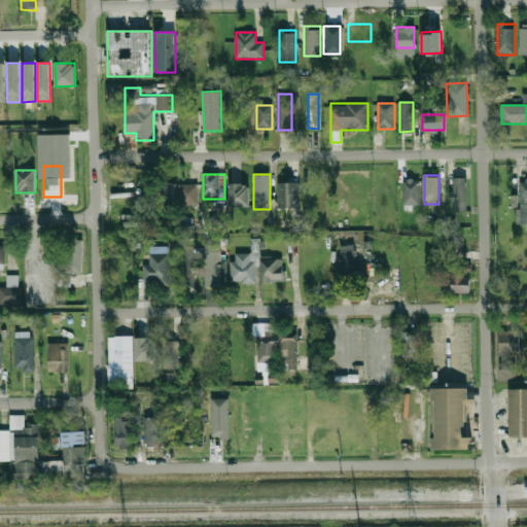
[(467,212),(467,177),(453,177),(453,212),(467,212)]
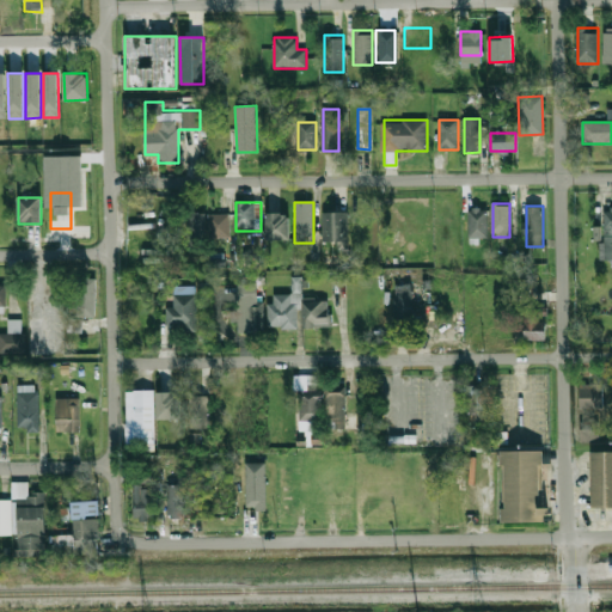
[(611,207),(603,208),(601,259),(611,259),(611,207)]
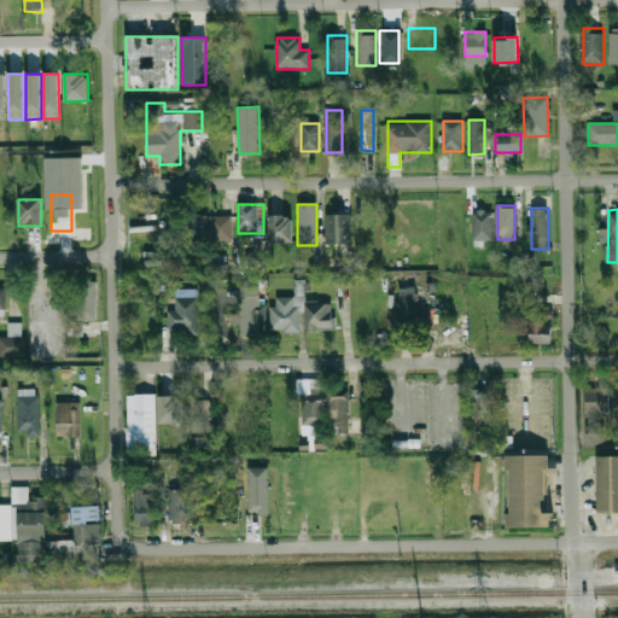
[(474,240),(493,240),(493,210),(474,210),(474,240)]
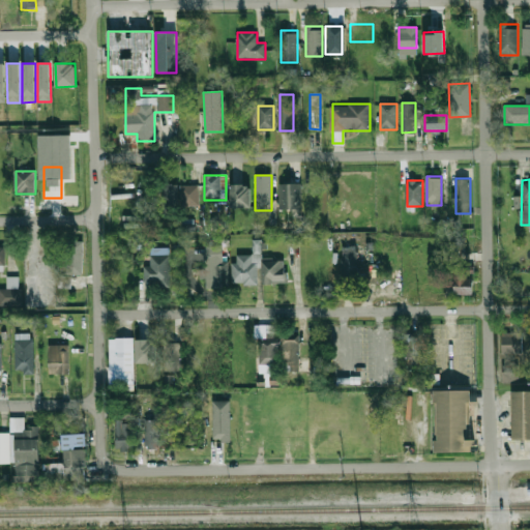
[(280,183),(278,209),(292,209),(292,216),(301,217),(301,184),(280,183)]
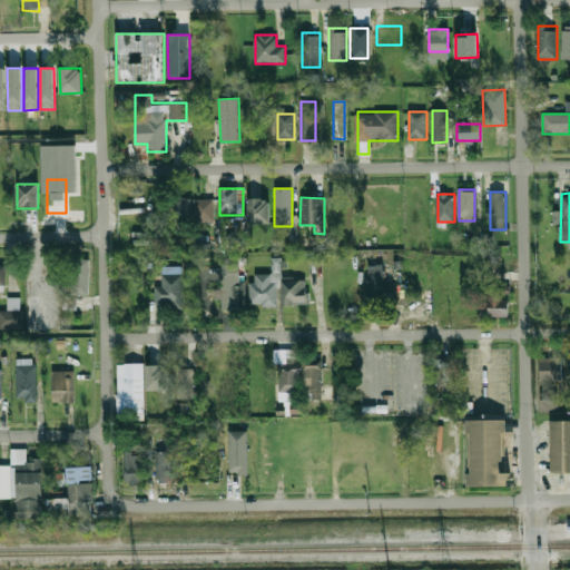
[(173,233),(190,233),(190,198),(173,198),(173,233)]
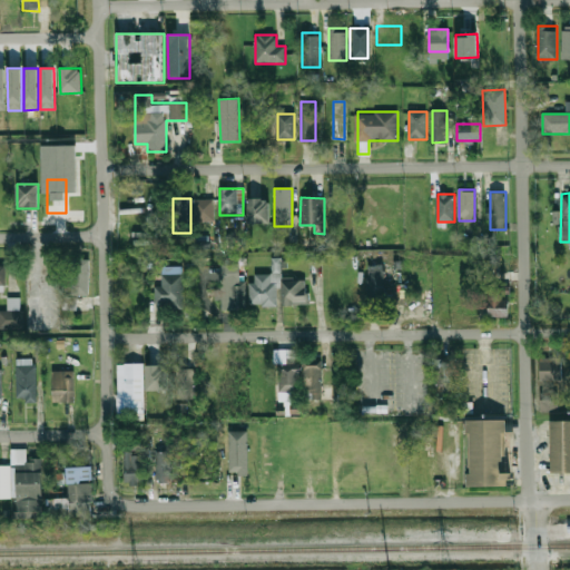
[(213,198),(194,198),(194,220),(213,220),(213,198)]
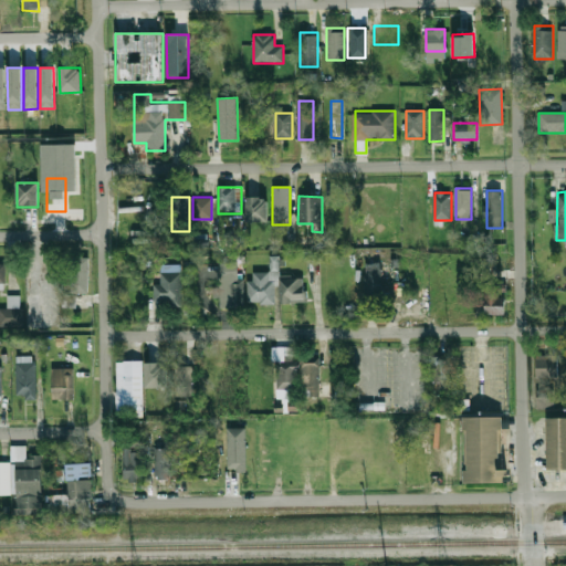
[(247,222),(268,221),(266,197),(245,197),(247,222)]
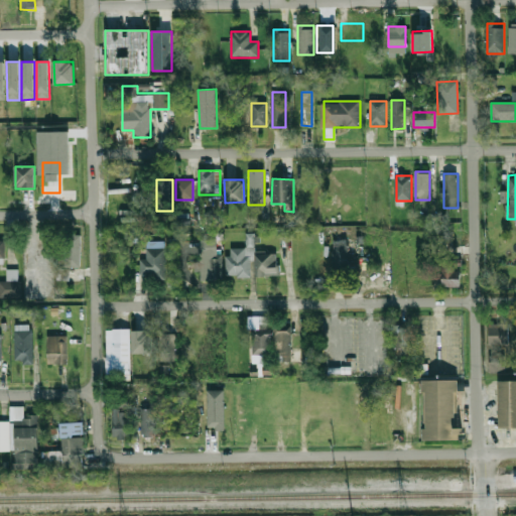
[(279,275),(278,252),(254,253),(254,233),(246,233),(246,248),(227,248),(228,277),(254,276),(279,275)]
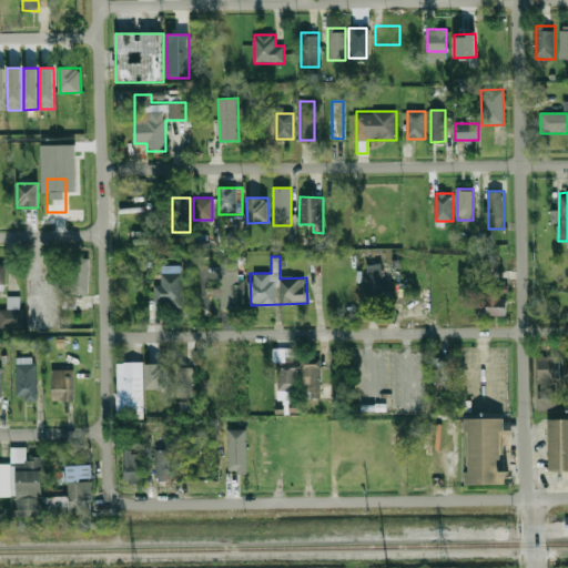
[(90,259),(71,259),(71,294),(90,294),(90,259)]
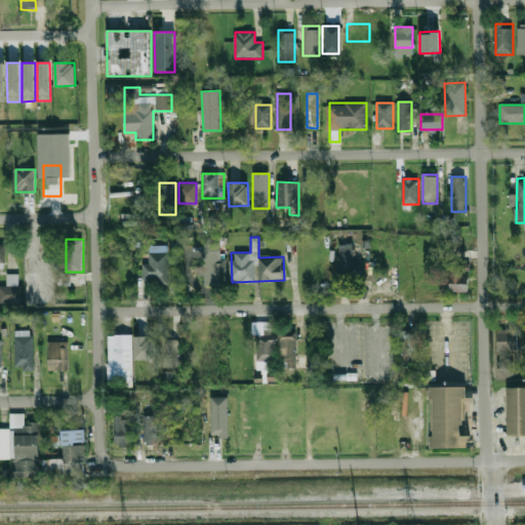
[(355,244),(338,244),(339,281),(355,281),(355,244)]
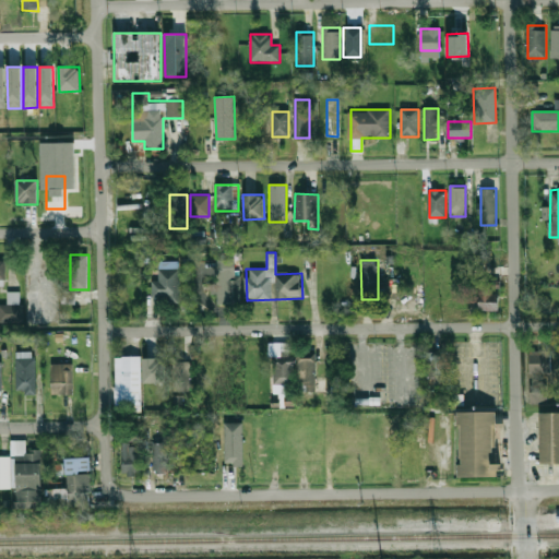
[(152,297),(168,297),(168,301),(179,301),(179,270),(157,270),(157,280),(152,280),(152,297)]
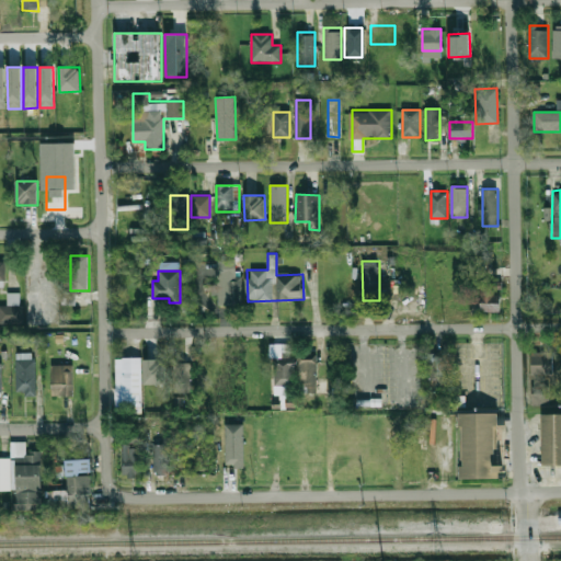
[(241,275),(219,275),(219,302),(241,302),(241,275)]
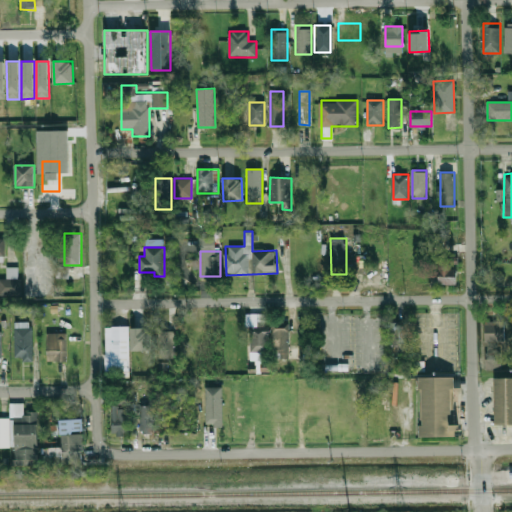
[(439,285),(457,285),(457,259),(439,259),(439,285)]
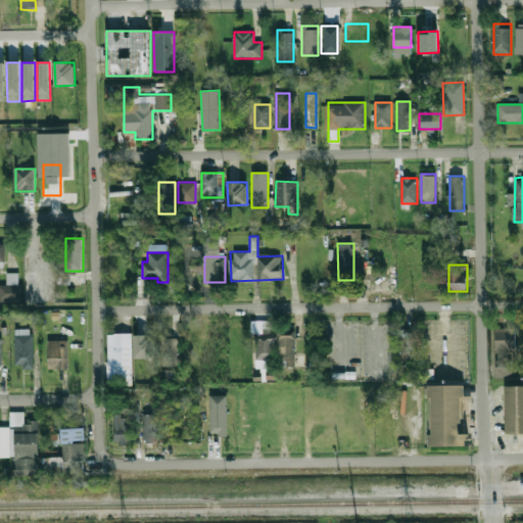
[(17,273),(7,273),(7,284),(18,283),(17,273)]
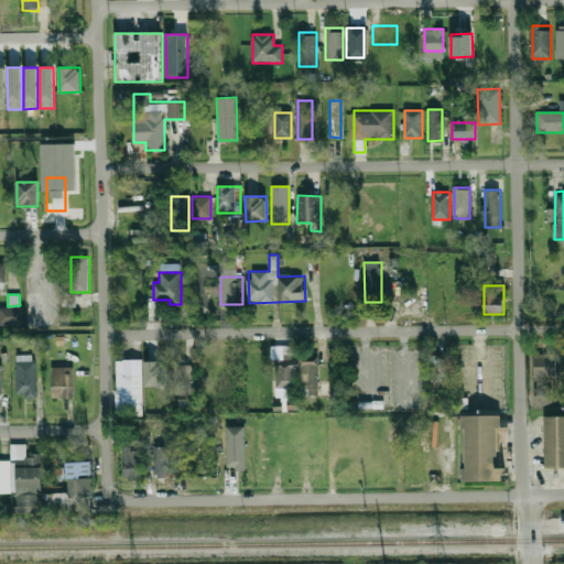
[(559,355),(535,354),(534,408),(557,408),(559,355)]
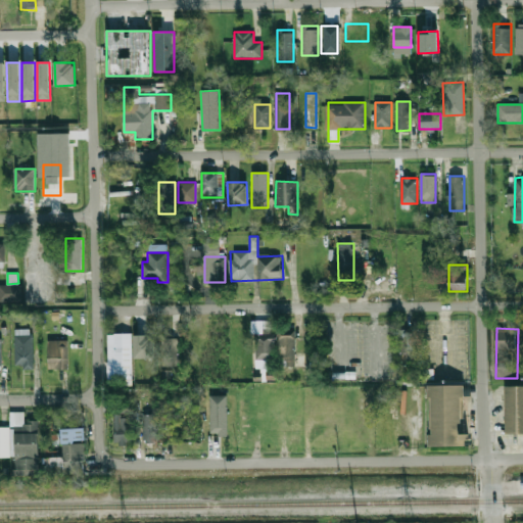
[(405,363),(416,361),(411,330),(398,332),(405,363)]
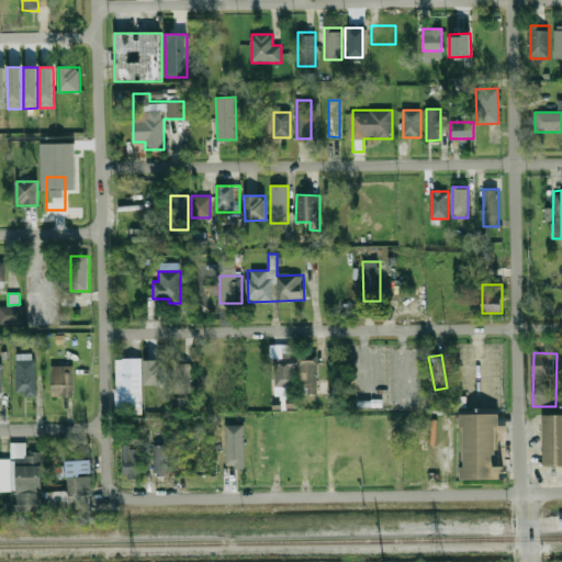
[(116,359),(116,409),(142,409),(142,359),(116,359)]
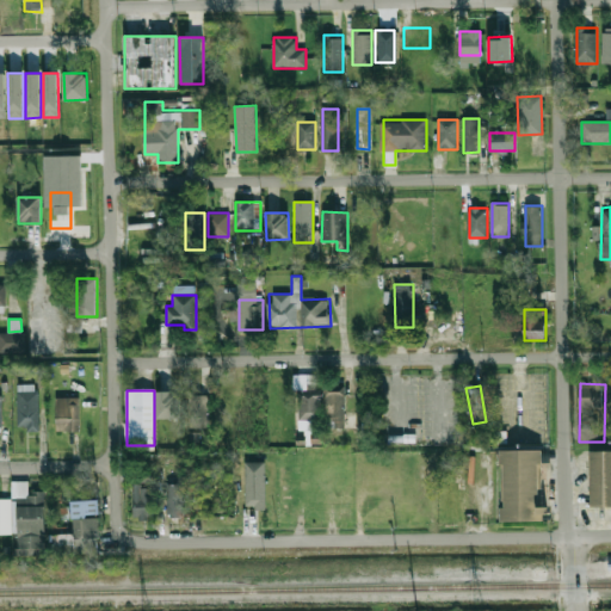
[(156,419),(180,418),(179,390),(156,392),(156,419)]
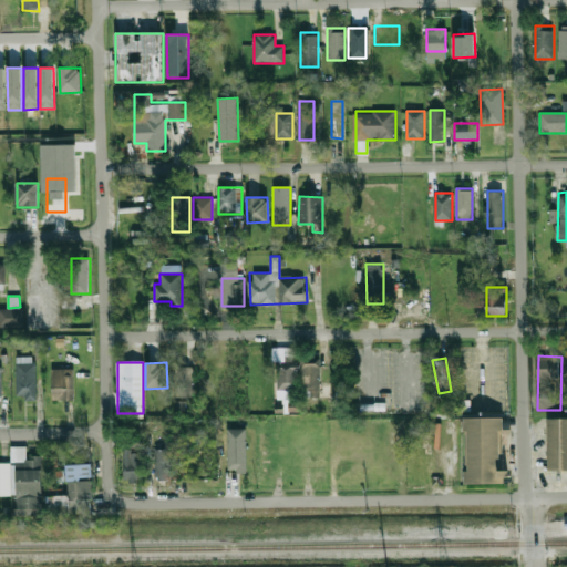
[(302,398),(322,398),(322,362),(302,362),(302,398)]
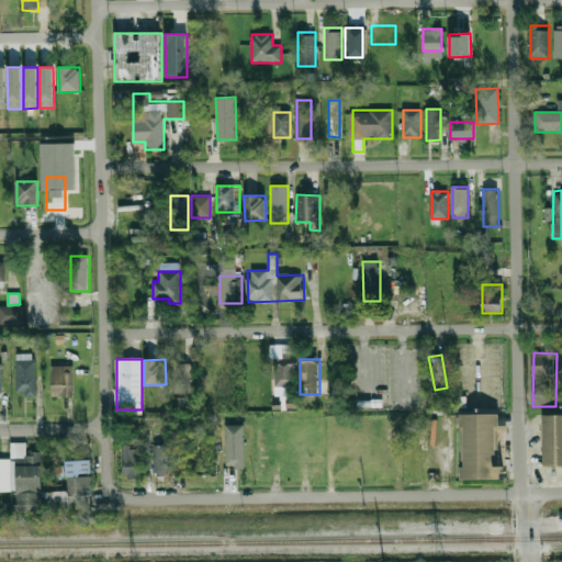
[(36,360),(17,360),(17,396),(36,396),(36,360)]
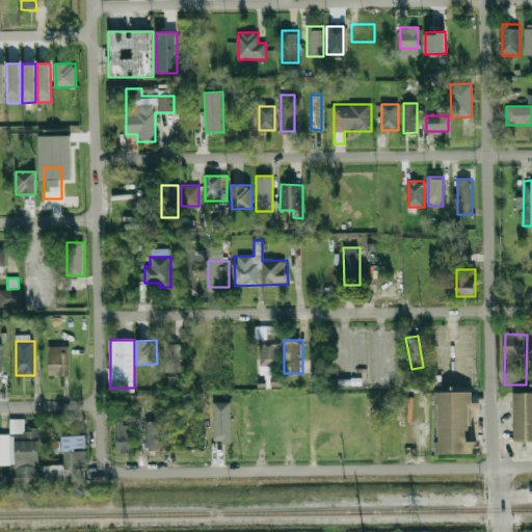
[(260,368),(280,368),(280,341),(260,341),(260,368)]
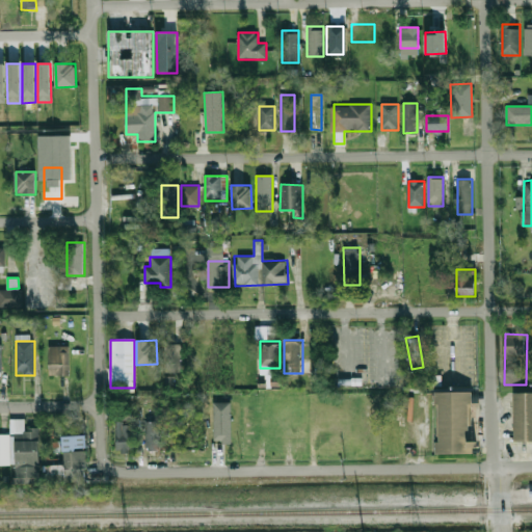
[(182,343),(164,343),(164,372),(182,372),(182,343)]
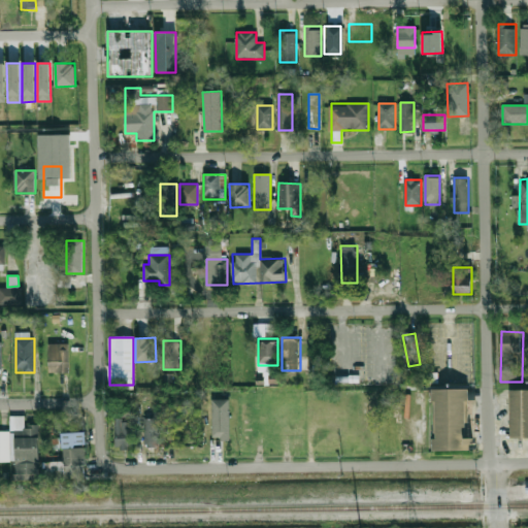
[(69,372),(69,343),(48,343),(48,372),(69,372)]
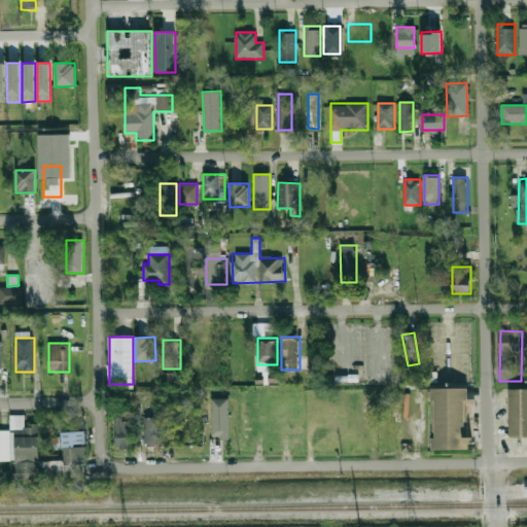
[(469,389),(433,389),(433,450),(469,450),(469,389)]
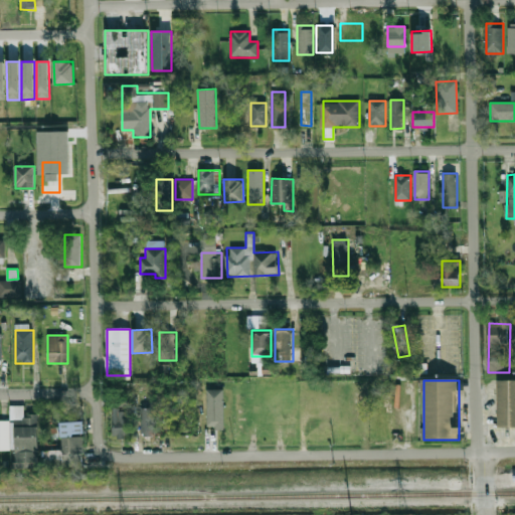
[(514,380),(500,380),(500,427),(514,427),(514,380)]
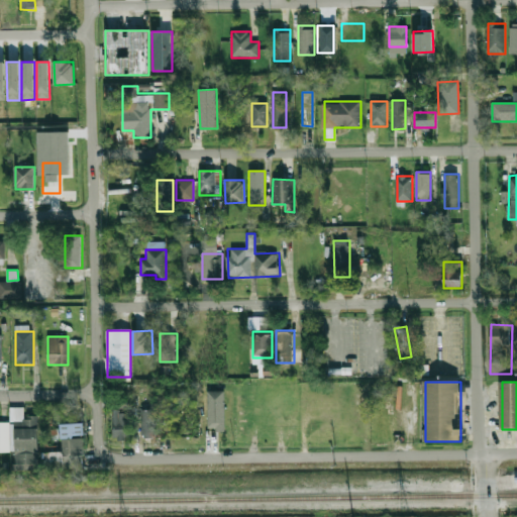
[(112,408),(113,440),(129,440),(129,398),(113,398),(113,408),(112,408)]
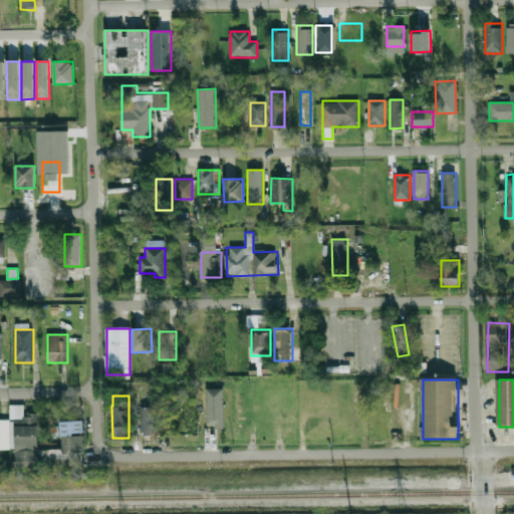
[(224,431),(224,403),(205,403),(205,431),(224,431)]
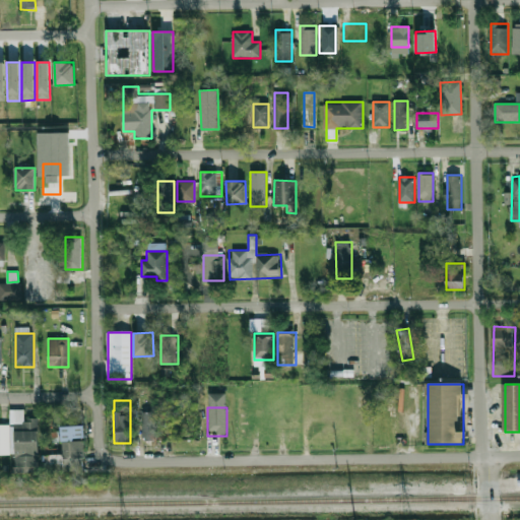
[(38,470),(38,421),(23,420),(23,410),(14,410),(13,470),(38,470)]
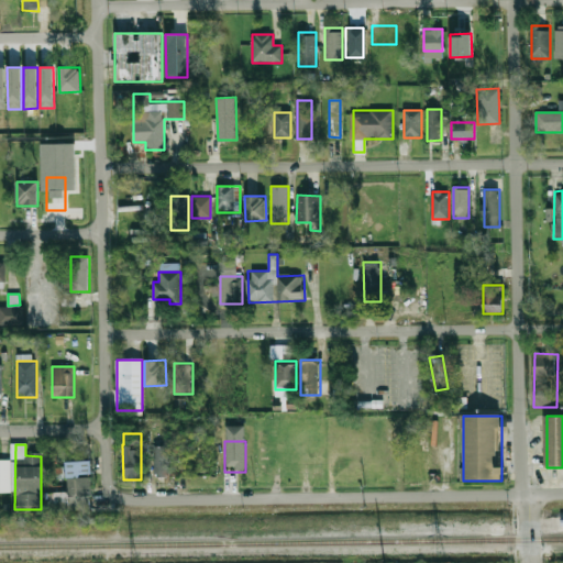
[(155,476),(170,476),(170,446),(155,446),(155,476)]
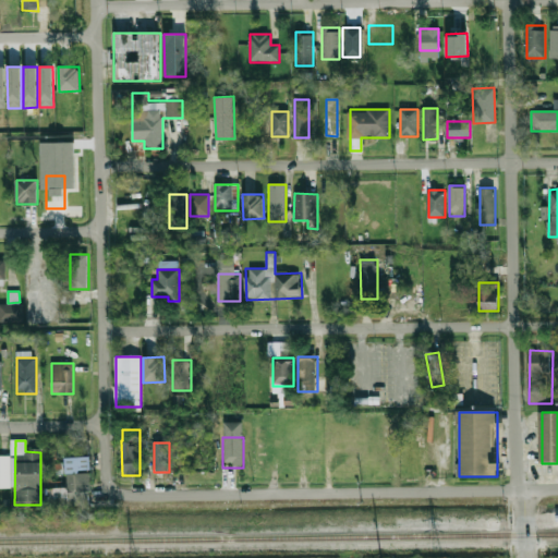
[(91,506),(91,457),(65,457),(67,487),(46,487),(47,507),(91,506)]
